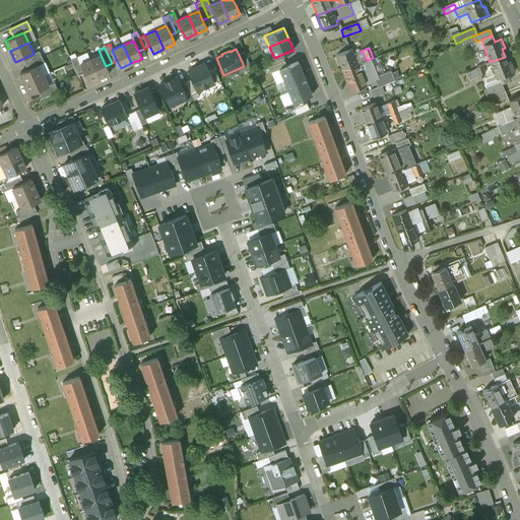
[(351,50),(336,55),(342,70),(356,64),(351,50)]
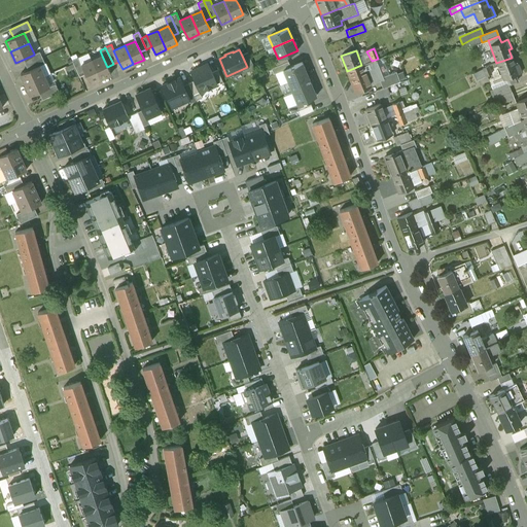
[(34,55),(23,60),(25,65),(42,58),(39,51),(34,54),(34,55)]
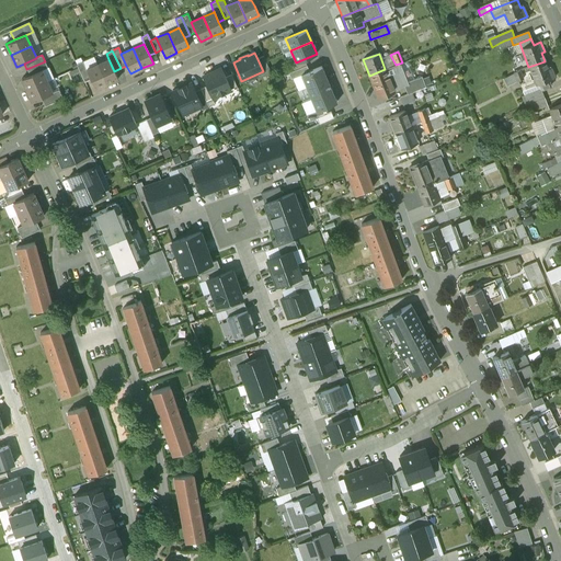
[(272,75),(263,56),(258,59),(263,71),(265,77),(272,75)]
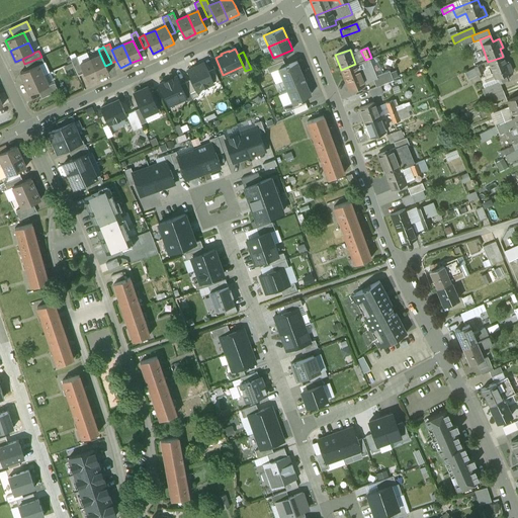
[(100,55),(90,60),(98,78),(109,73),(105,66),(100,55)]
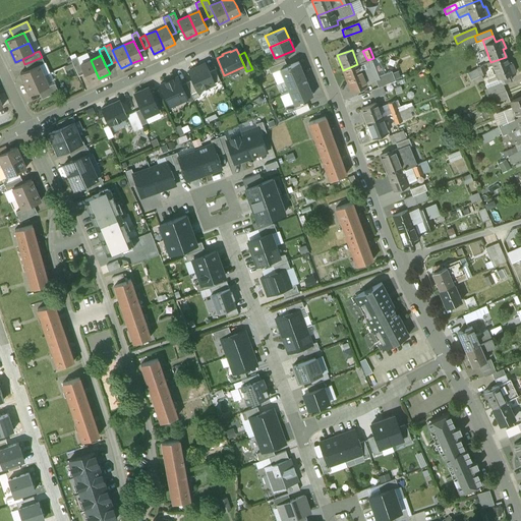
[(285,60),(282,55),(275,58),(271,60),(274,65),(285,60)]
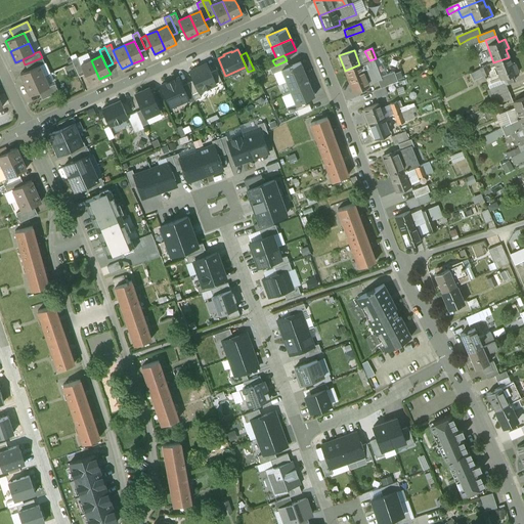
[(42,57),(25,64),(28,70),(39,66),(44,62),(42,57)]
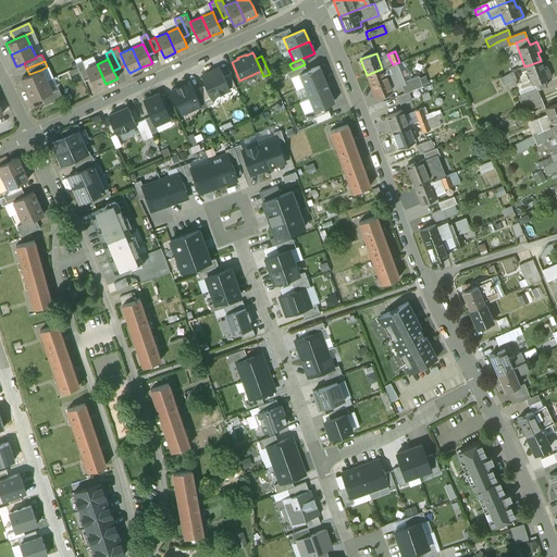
[(89,78),(85,69),(86,69),(82,61),(76,64),(84,82),(89,78)]
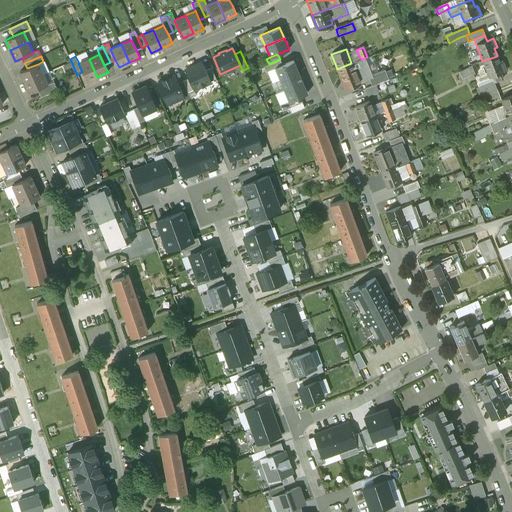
[(497,56),(482,61),(489,78),(491,77),(493,81),(493,82),(503,78),(501,73),(506,71),(503,63),(500,64),(497,56)]
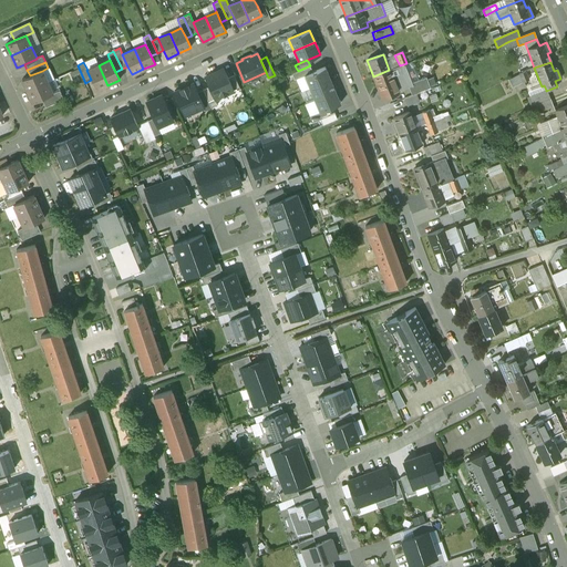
[(406,63),(400,65),(404,76),(411,73),(406,63)]
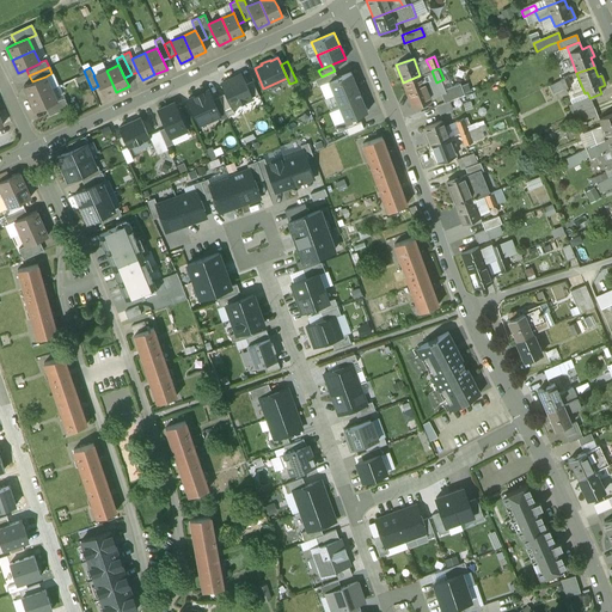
[(95,75),(93,75),(98,86),(104,98),(116,92),(106,71),(95,75)]
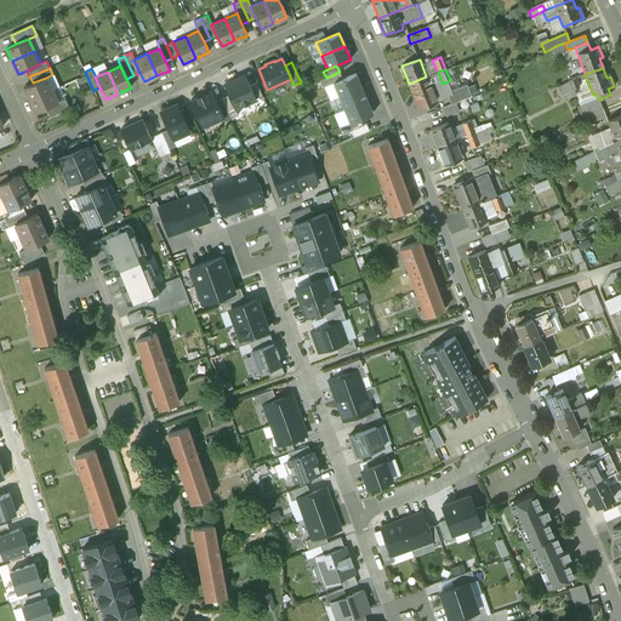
[(438,72),(426,77),(433,93),(445,89),(443,84),(438,72)]
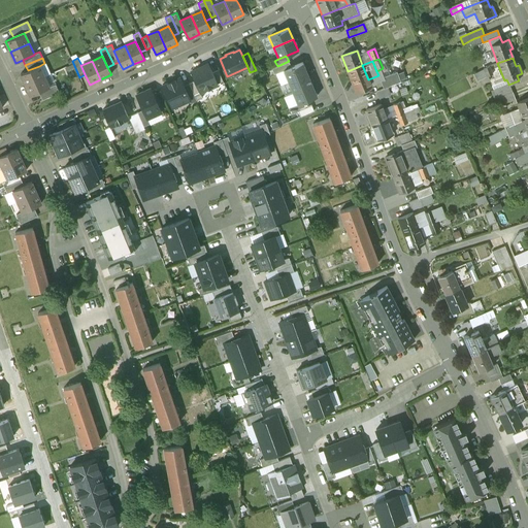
[(302,62),(283,70),(288,81),(307,74),(302,62)]
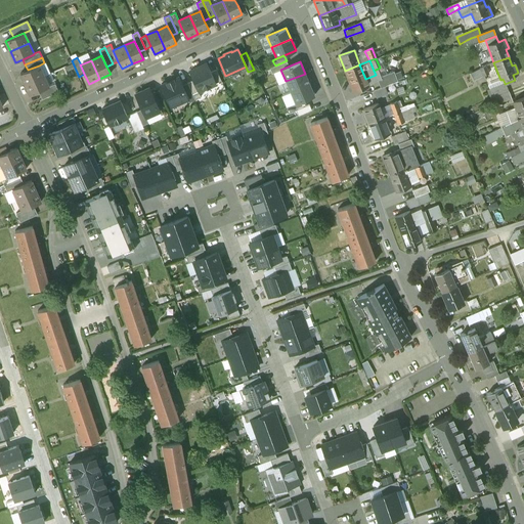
[(211,73),(207,63),(189,72),(193,81),(198,91),(216,84),(211,73)]
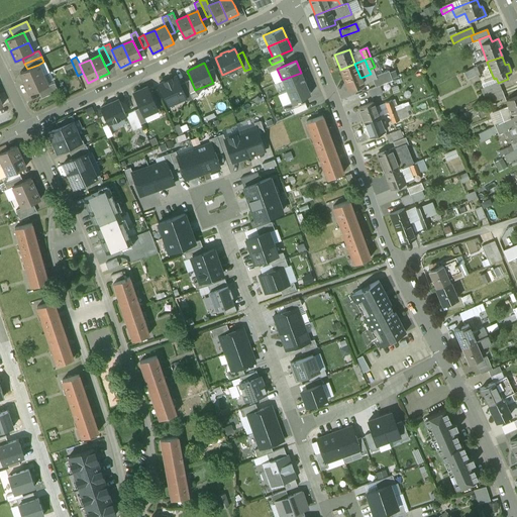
[(354,64),(340,70),(345,84),(360,78),(354,64)]
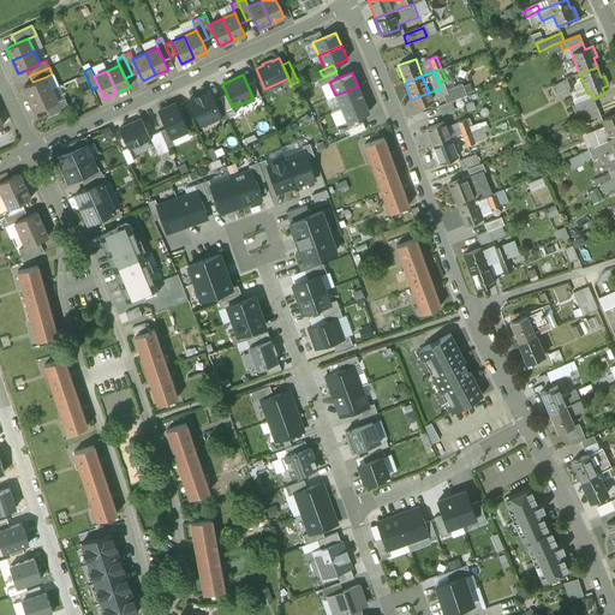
[(33,82),(24,87),(29,99),(52,89),(46,77),(33,82)]
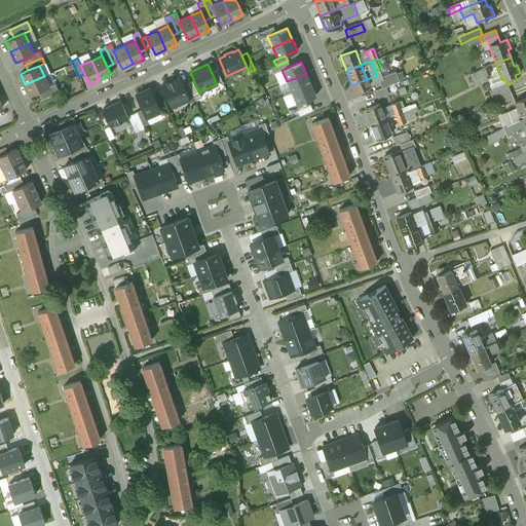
[(487,67),(482,69),(485,76),(490,73),(487,67)]
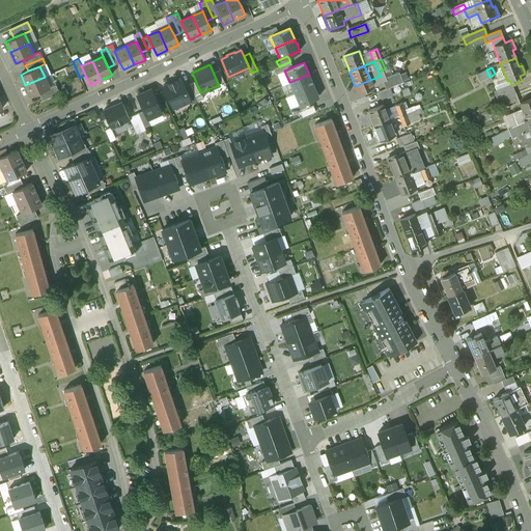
[(219,71),(214,74),(219,85),(224,82),(219,71)]
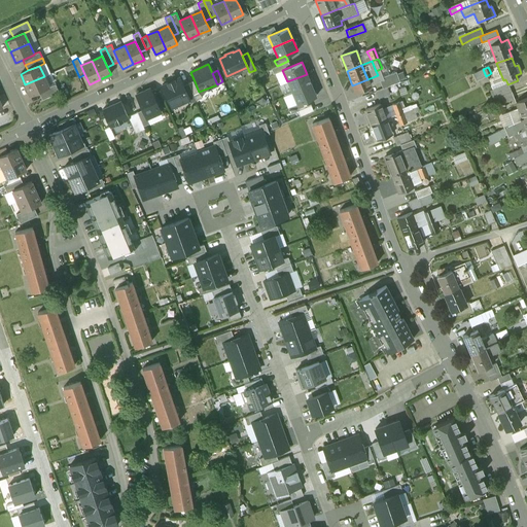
[(387,72),(378,75),(383,89),(386,88),(392,85),(387,72)]
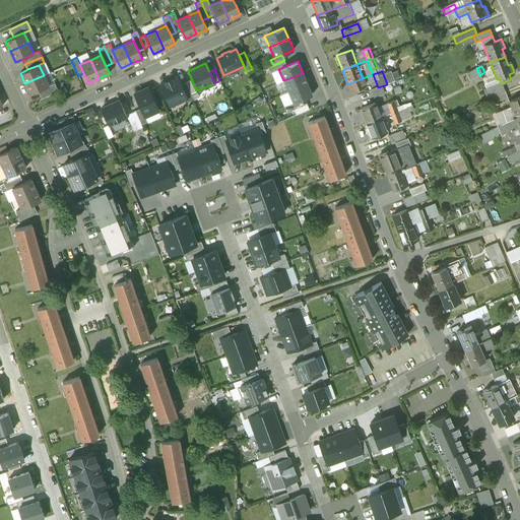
[(303,73),(283,80),(288,91),(308,83),(303,73)]
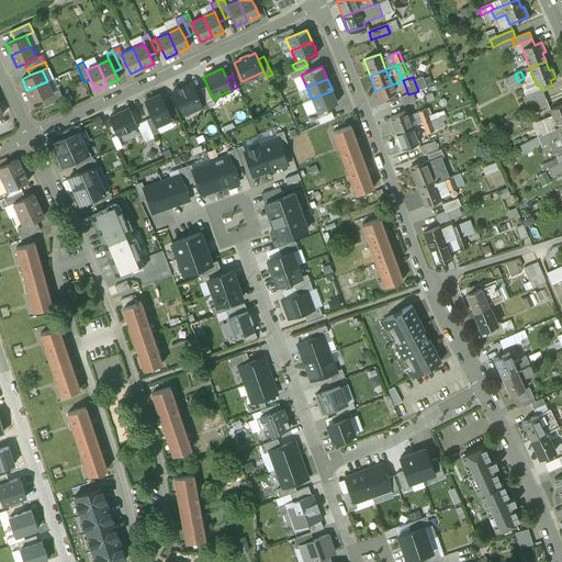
[(47,81),(26,90),(32,102),(41,98),(52,93),(52,92),(47,81)]
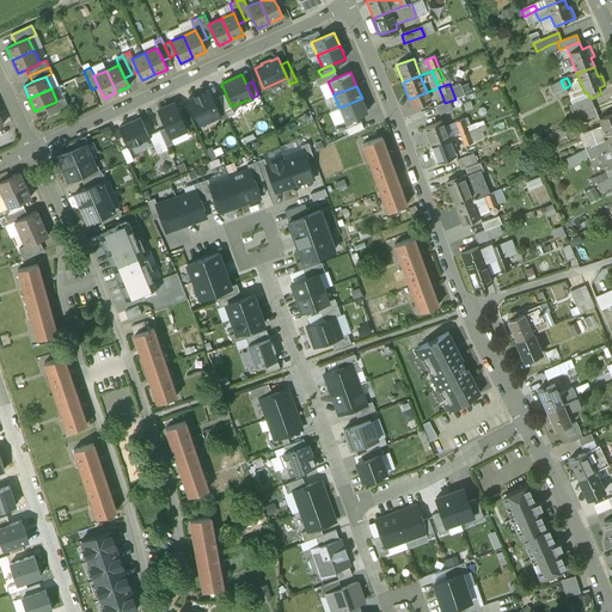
[(220,116),(208,90),(200,93),(201,96),(196,97),(196,96),(188,99),(199,122),(206,118),(208,122),(219,116),(220,116)]
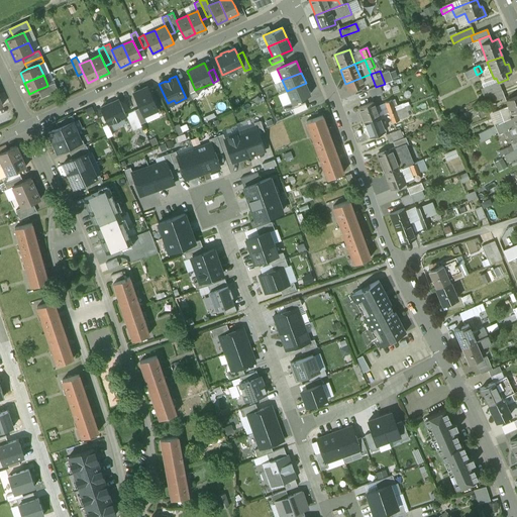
[(195,90),(191,80),(185,82),(193,99),(198,96),(195,90)]
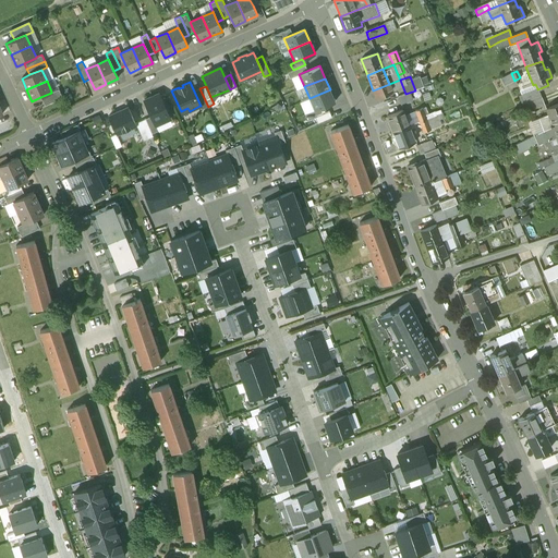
[(208,107),(199,88),(194,92),(201,106),(199,106),(201,109),(202,109),(208,107)]
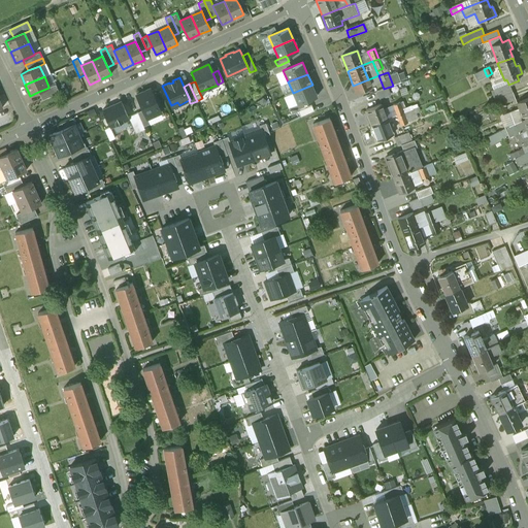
[(508,84),(493,91),(496,98),(500,96),(512,92),(508,85),(508,84)]
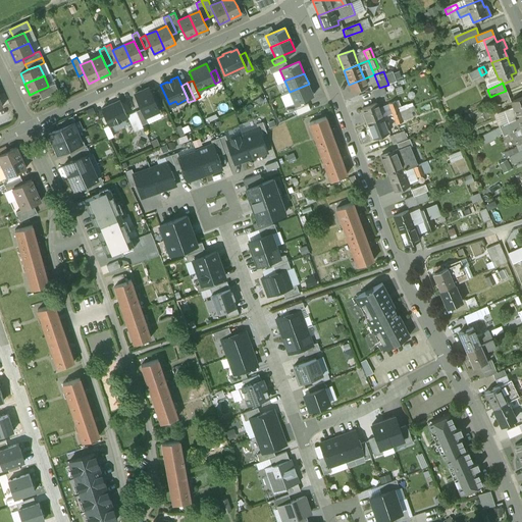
[(48,87),(38,91),(42,99),(58,92),(55,84),(48,86),(48,87)]
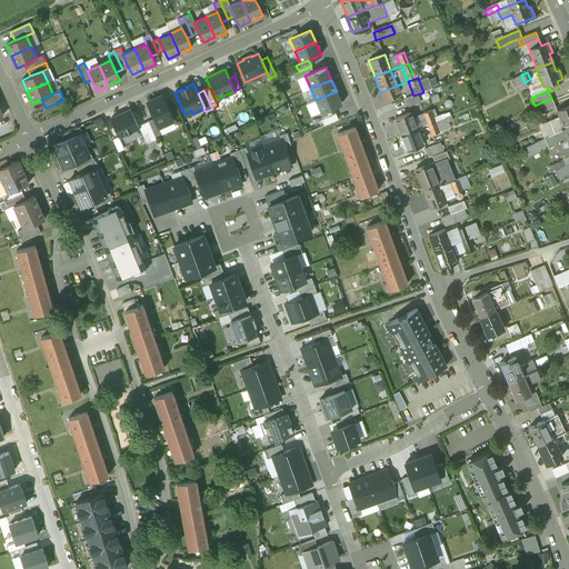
[(337,91),(316,100),(320,112),(329,109),(341,103),(337,91)]
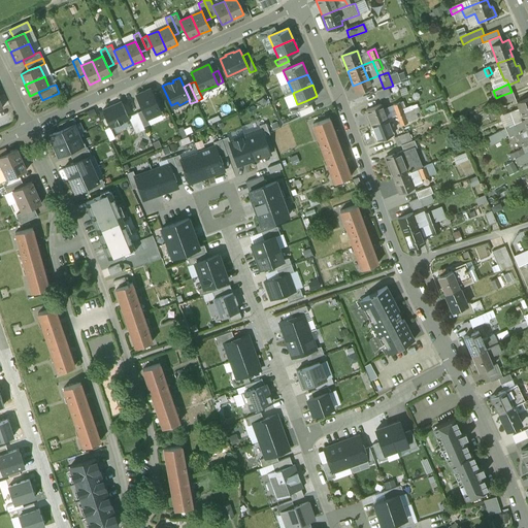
[(384,89),(376,92),(378,99),(389,95),(387,88),(384,89)]
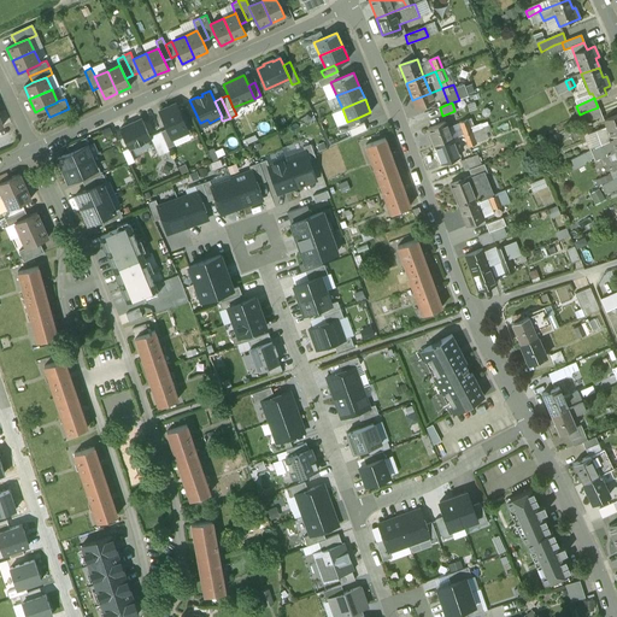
[(159,111),(168,129),(171,139),(188,131),(175,104),(159,111)]
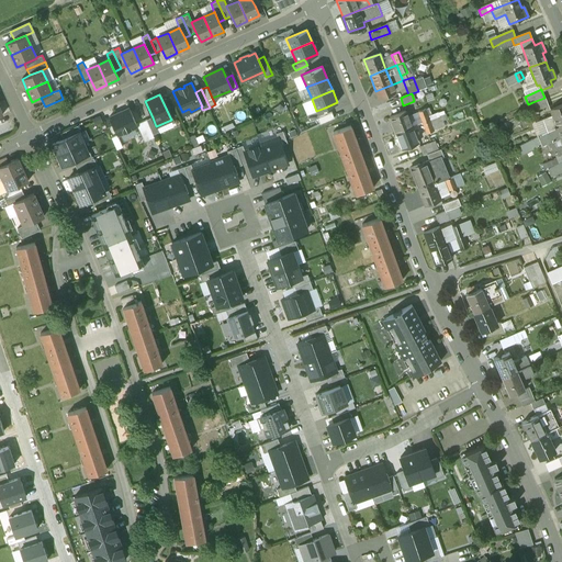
[(544,98),(532,102),(528,104),(532,113),(549,105),(544,98)]
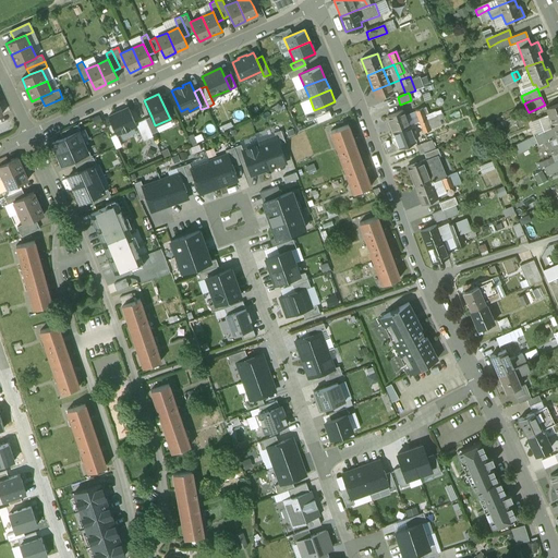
[(557,105),(546,109),(548,116),(540,119),(544,131),(557,125),(557,105)]
